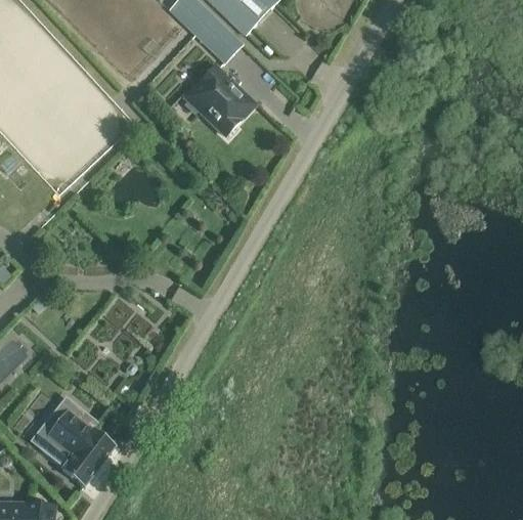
[(242,44),(195,0),(177,0),(169,9),(224,61),(242,44)]
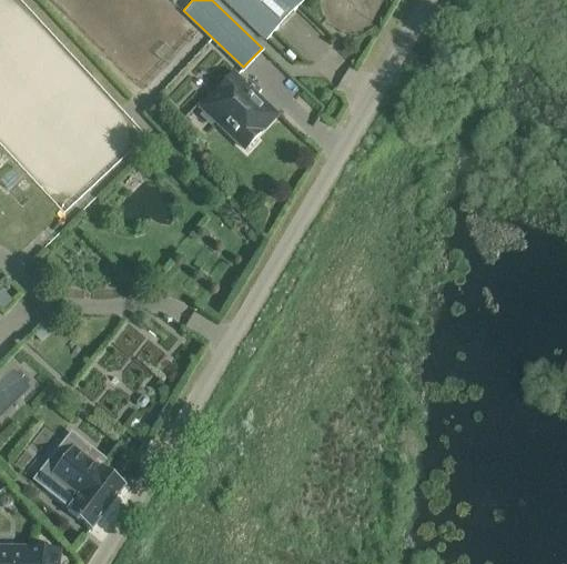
[(228,0),(265,37),(301,0),(228,0)]
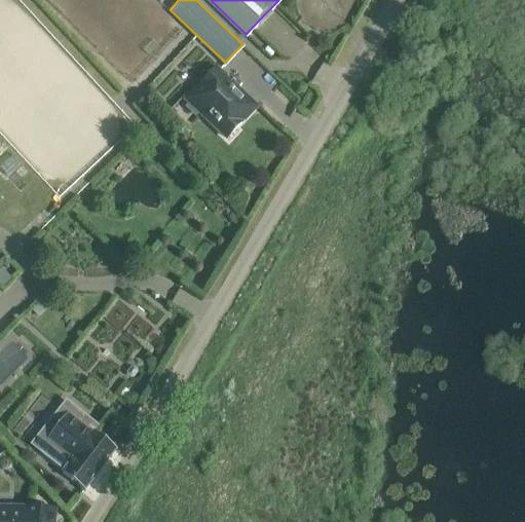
[(186,97),(226,135),(256,104),(236,86),(240,81),(229,70),(225,75),(216,66),(186,97)]
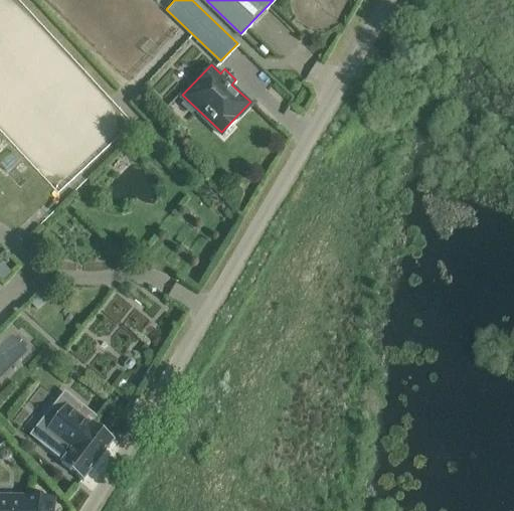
[(181,135),(173,142),(179,149),(187,142),(181,135)]
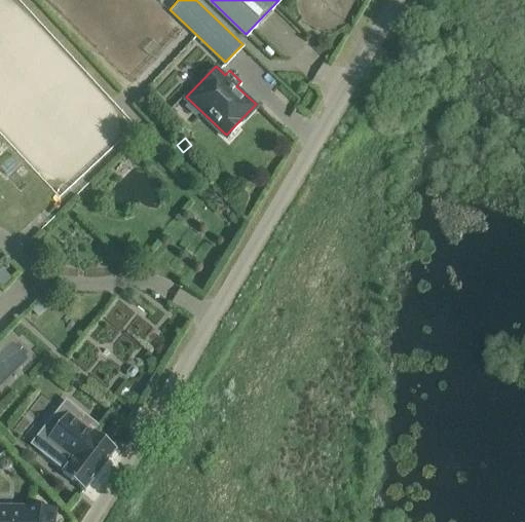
[(0,263),(0,282),(3,285),(12,277),(0,263)]
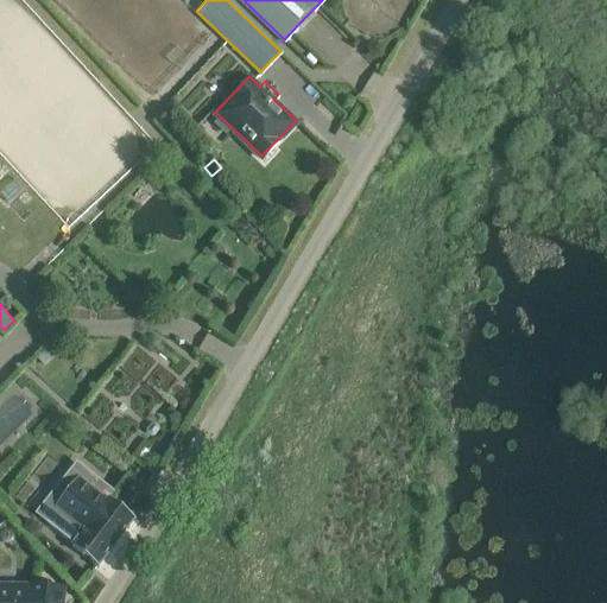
[(97,562),(132,516),(80,476),(86,467),(75,458),(40,501),(50,508),(42,518),(97,562)]
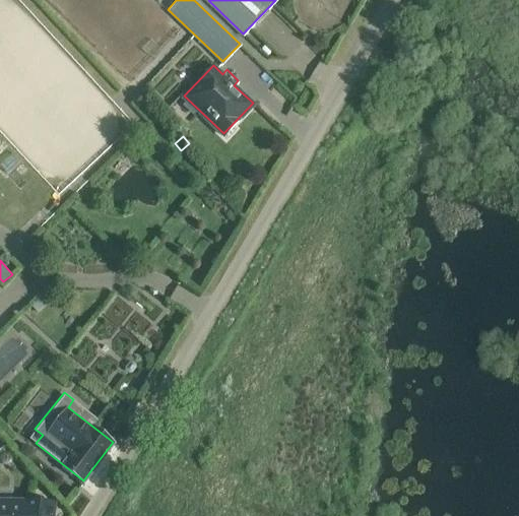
[(52,515),(54,502),(35,500),(0,499),(0,515),(52,515)]
